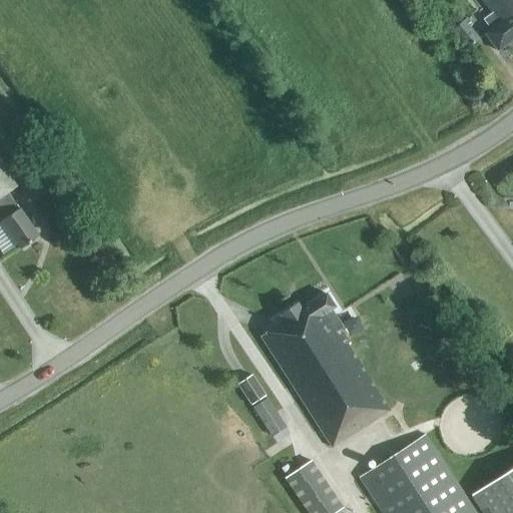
[(512,0),(480,0),(491,14),(482,20),(489,30),(484,34),(497,52),(512,39),(512,0)]
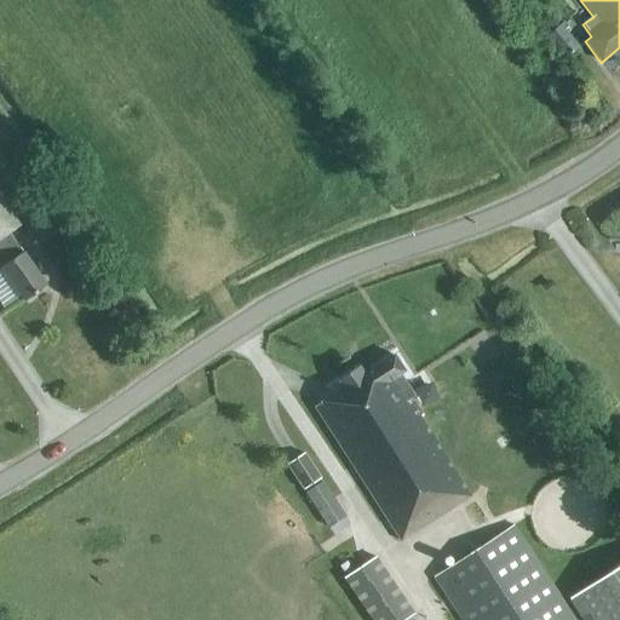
[(564,59),(580,46),(561,24),(546,35),(564,59)]
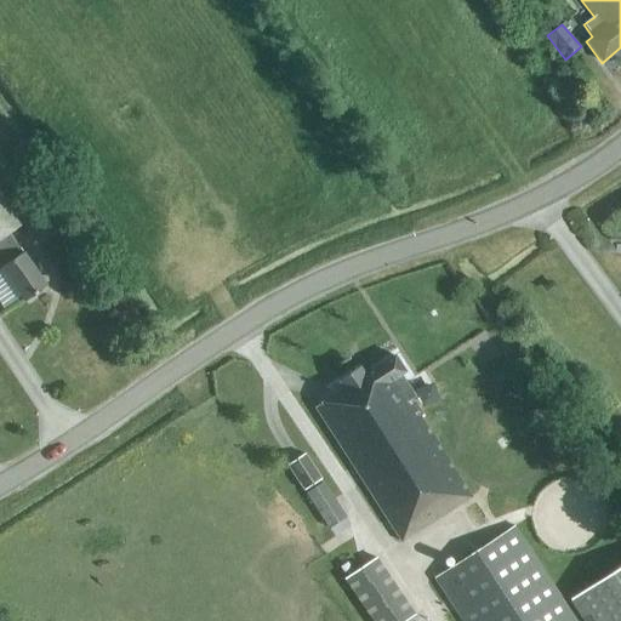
[(0,198),(0,269),(24,302),(46,286),(23,254),(22,254),(9,234),(20,226),(0,198)]
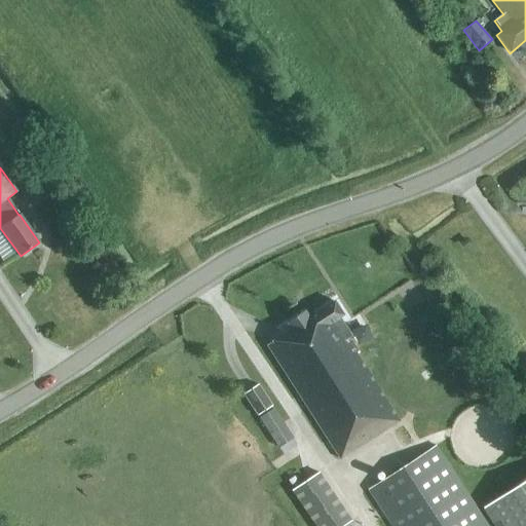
[(32,205),(54,190),(47,179),(24,194),(32,205)]
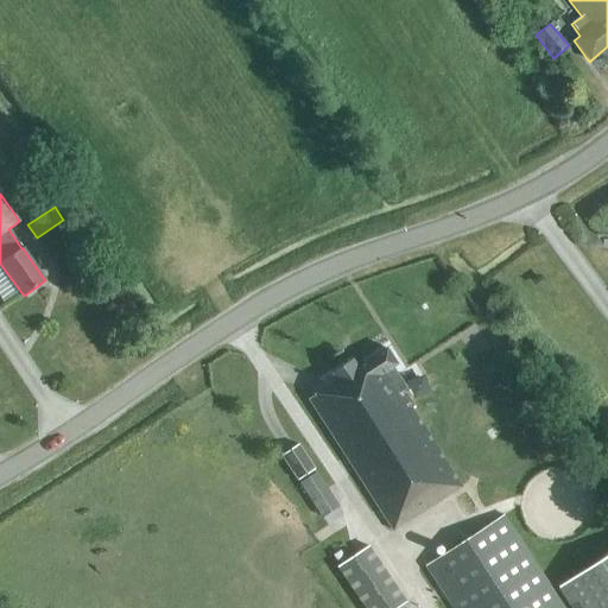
[(406,390),(392,368),(397,366),(386,349),(356,368),(352,360),(330,373),(336,381),(308,399),(393,531),(461,487),(400,393),(406,390)]
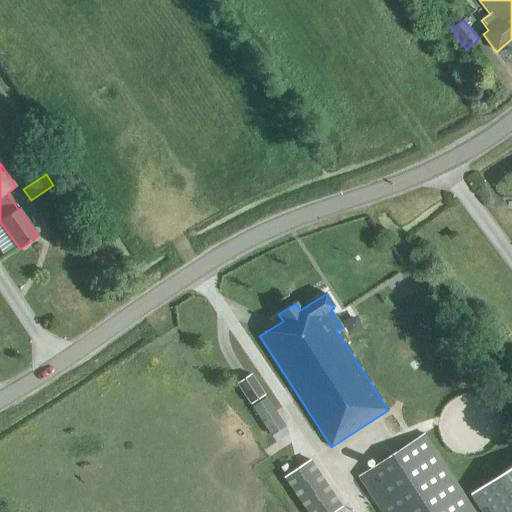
[(250,404),(265,394),(251,374),(237,384),(250,404)]
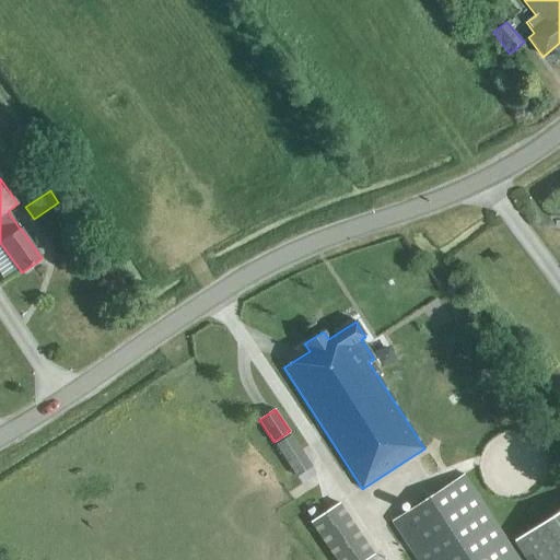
[(296,476),(312,467),(291,434),(275,444),(296,476)]
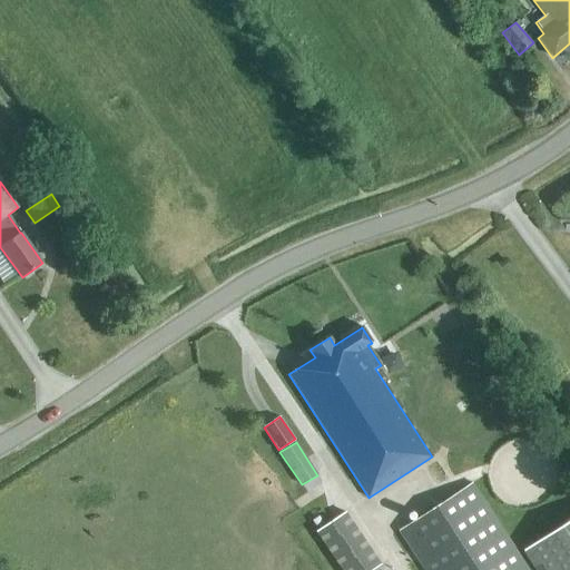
[(423,569),(528,569),(472,484),(399,531),(423,569)]
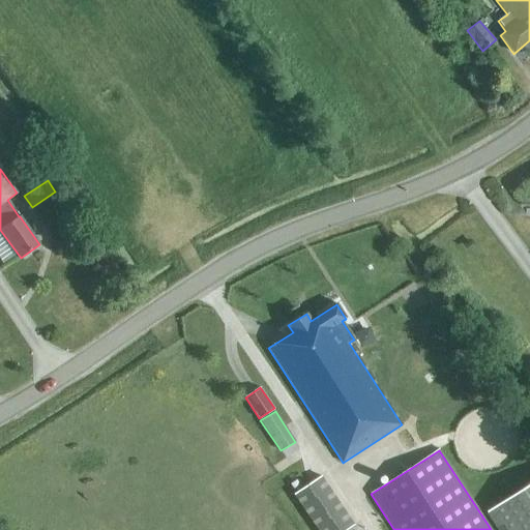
[(316,529),(344,529),(354,523),(321,475),(293,495),(316,529)]
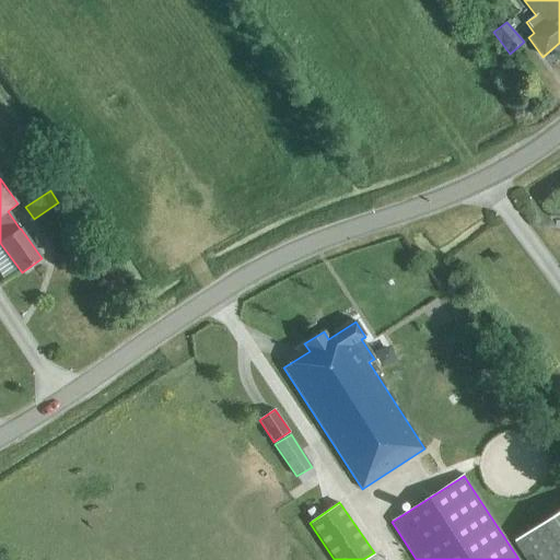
[(525,559),(559,559),(559,509),(513,539),(525,559)]
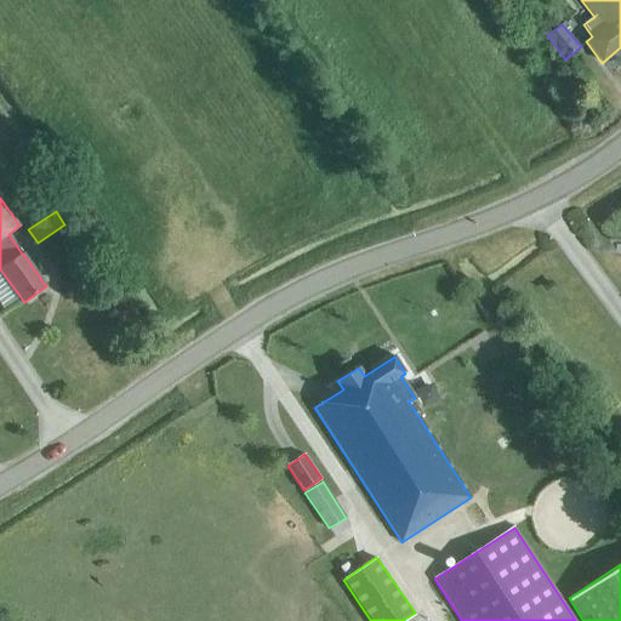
All buildings are outlined.
